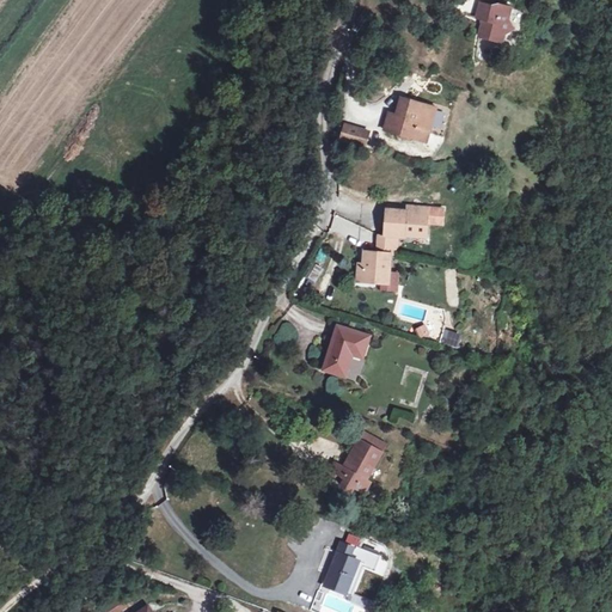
[(489,13),(473,8),(470,22),(476,24),(472,41),(495,48),(499,40),(508,35),(502,25),(505,14),(490,10),(489,13)]
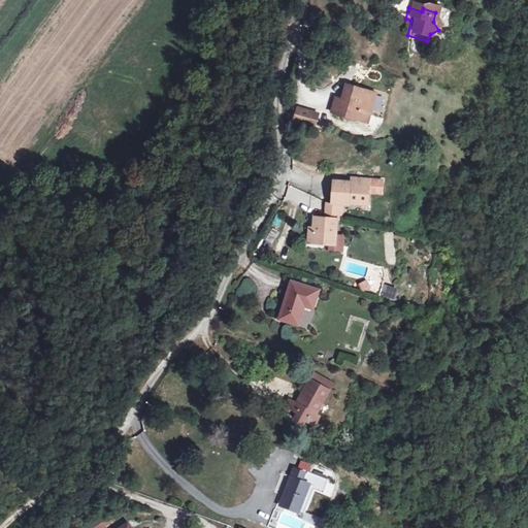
[(328,111),(352,119),(355,112),(364,116),(371,93),(342,83),(338,97),(333,95),(328,111)]
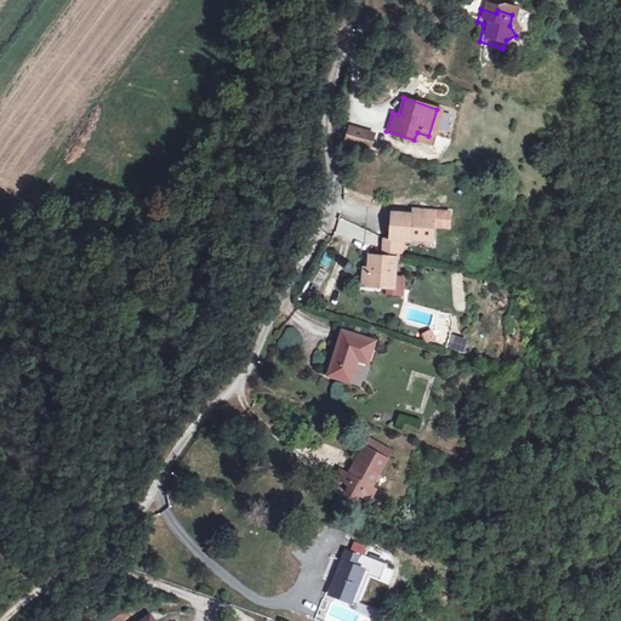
[(439,127),(446,130),(450,113),(443,112),(439,127)]
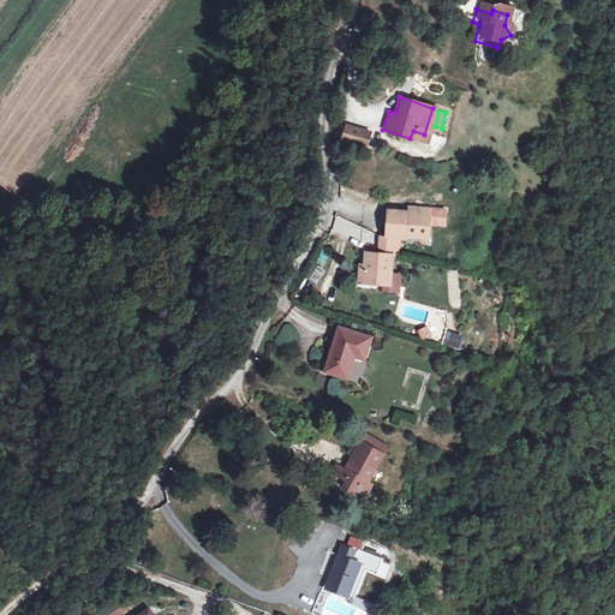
[(363,145),(368,130),(344,121),(338,137),(363,145)]
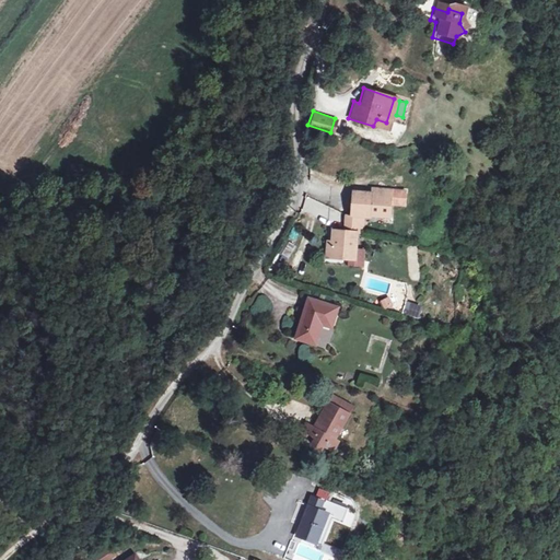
[(376,119),(373,126),(384,130),(386,123),(376,119)]
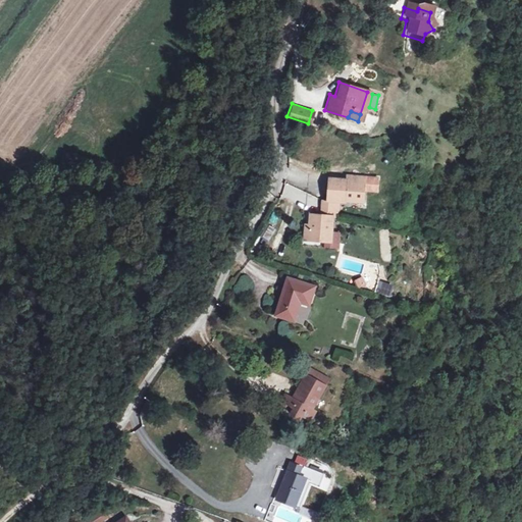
[(379,177),(327,174),(325,200),(320,200),(320,212),(338,213),(338,203),(365,204),(366,193),(379,194),(379,177)]
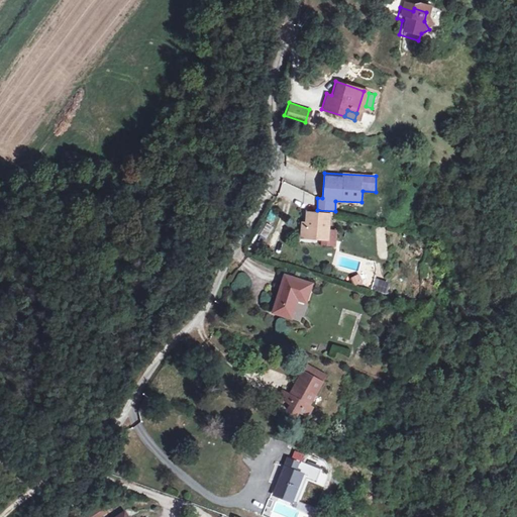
[(301,244),(336,244),(336,229),(330,229),(331,212),(302,211),(301,244)]
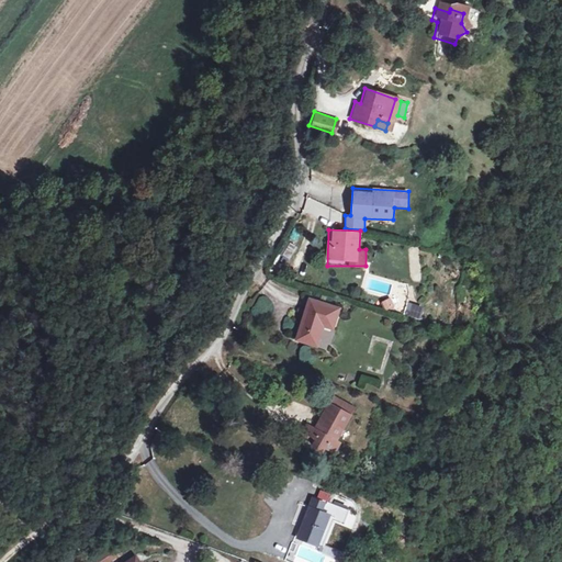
[(290,261),(298,247),(289,243),(282,258),(290,261)]
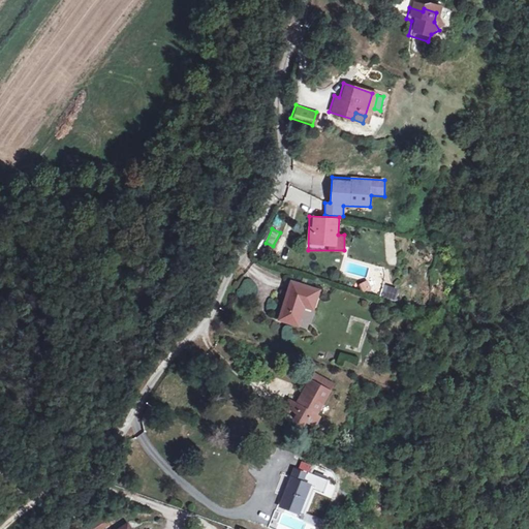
[(245,299),(253,284),(244,280),(237,294),(245,299)]
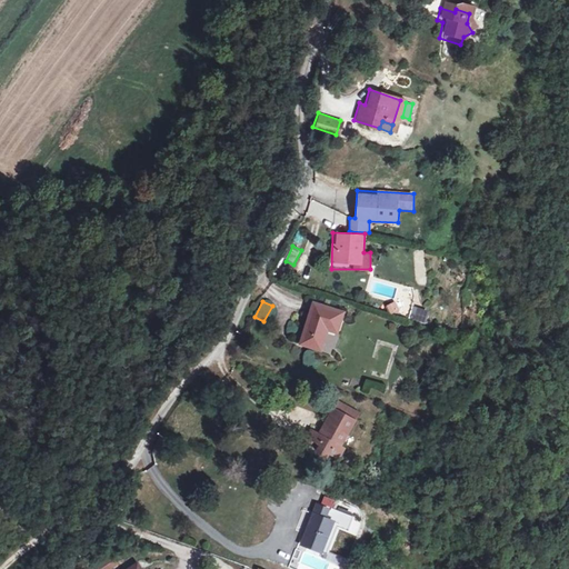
[(393,302),(385,306),(388,315),(397,311),(393,302)]
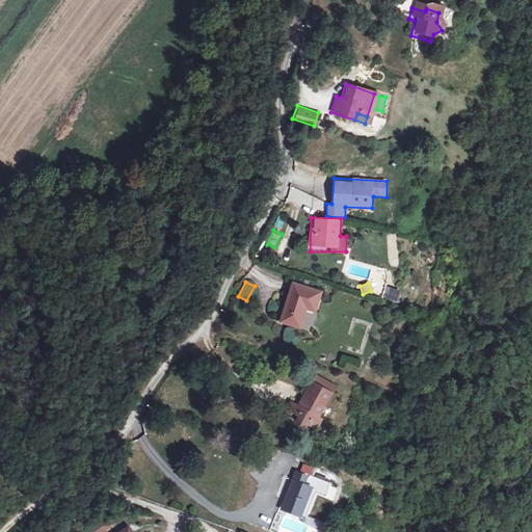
[(321,294),(292,286),(282,322),(301,328),(308,309),(317,312),(321,294)]
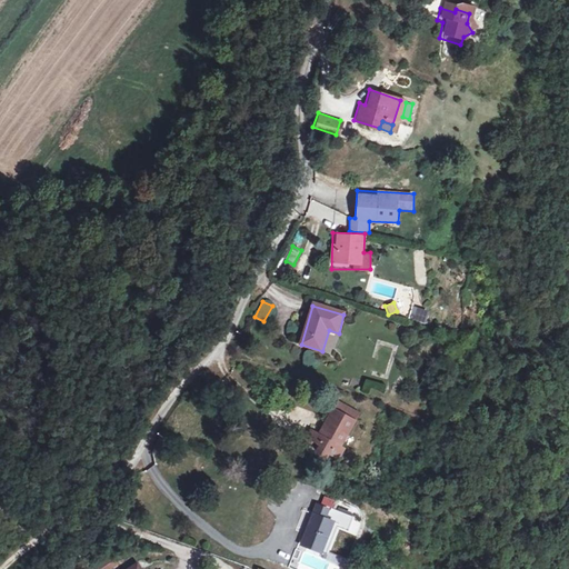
[(403,309),(400,320),(416,325),(419,315),(403,309)]
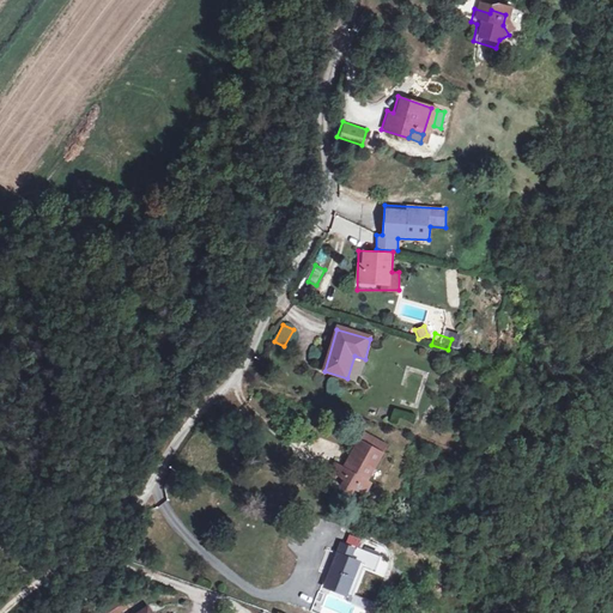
[(337,460),(332,471),(369,490),(375,479),(370,475),(382,451),(358,439),(351,454),(354,456),(350,466),(337,460)]
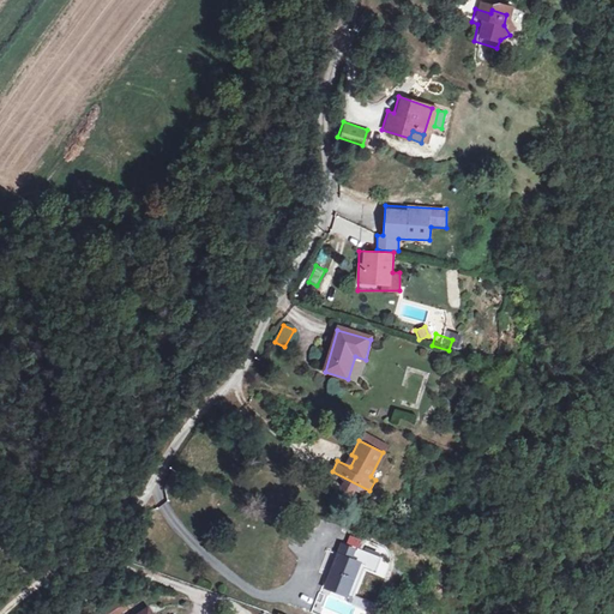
[(301,558),(307,546),(292,539),(286,551),(301,558)]
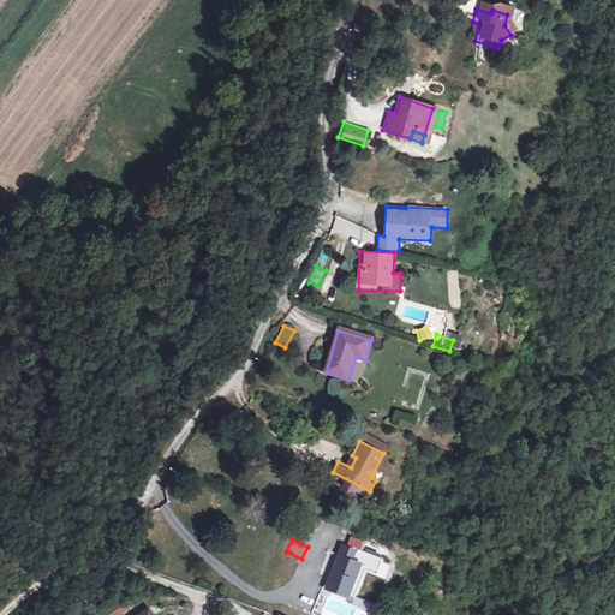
[(344,598),(357,566),(368,569),(372,557),(351,549),(350,551),(335,545),(318,589),(340,596),(344,598)]
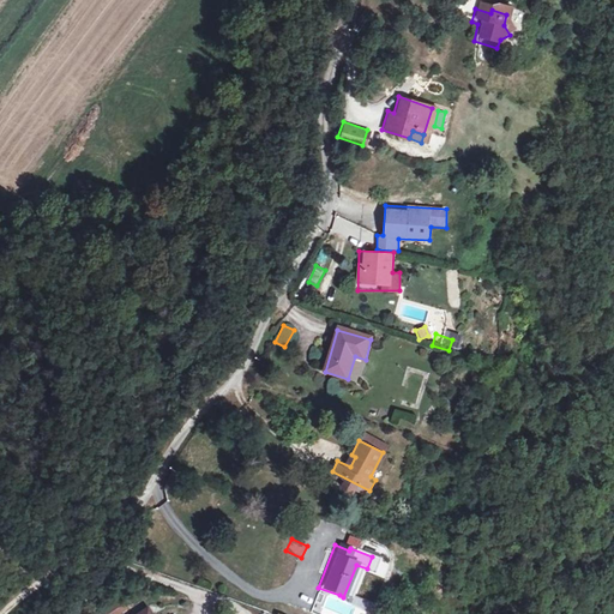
[(367,569),(356,565),(343,597),(347,599),(357,569),(369,573),(375,558),(372,557),(367,569)]
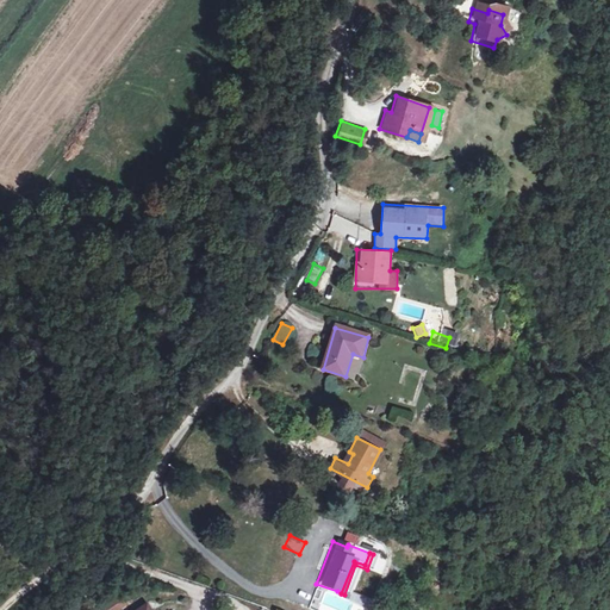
[(111,595),(95,609),(113,609),(119,607),(111,595)]
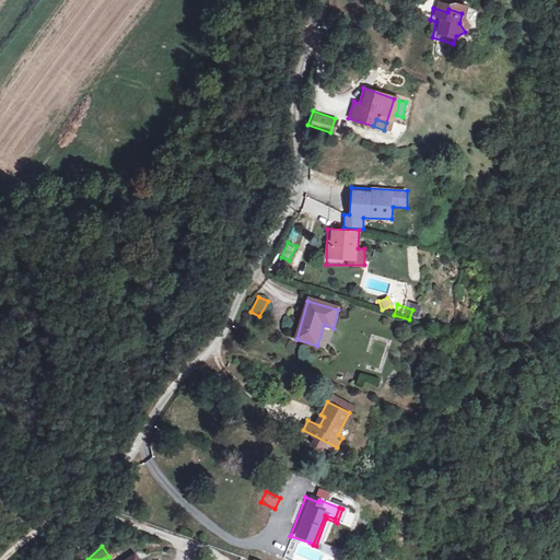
All buildings are outlined.
